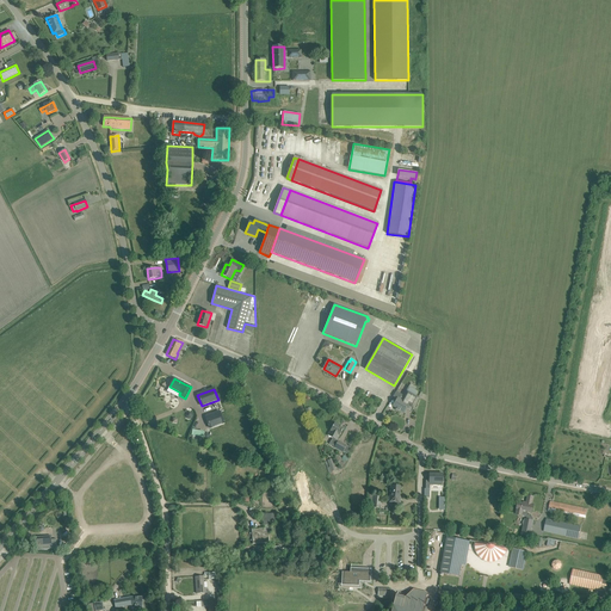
[(396,401),(393,406),(397,408),(396,411),(403,414),(405,412),(406,409),(407,408),(408,405),(413,408),(417,403),(419,397),(417,396),(407,390),(405,396),(403,396),(405,397),(402,401),(397,399),(396,401)]
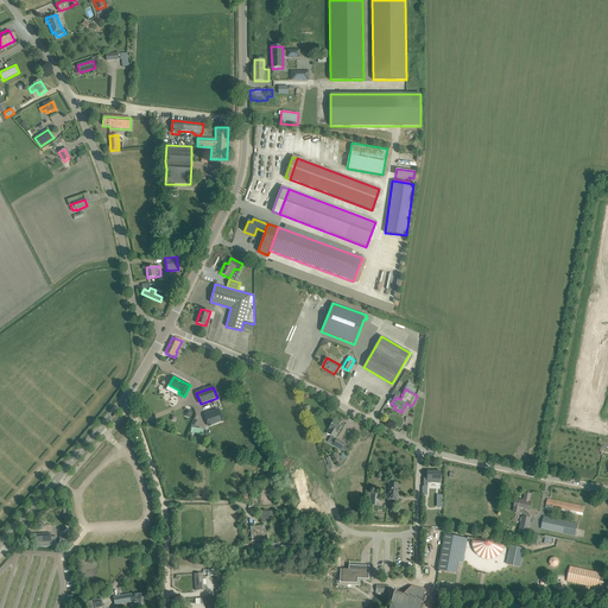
[(219,410),(204,415),(209,426),(223,420),(219,410)]
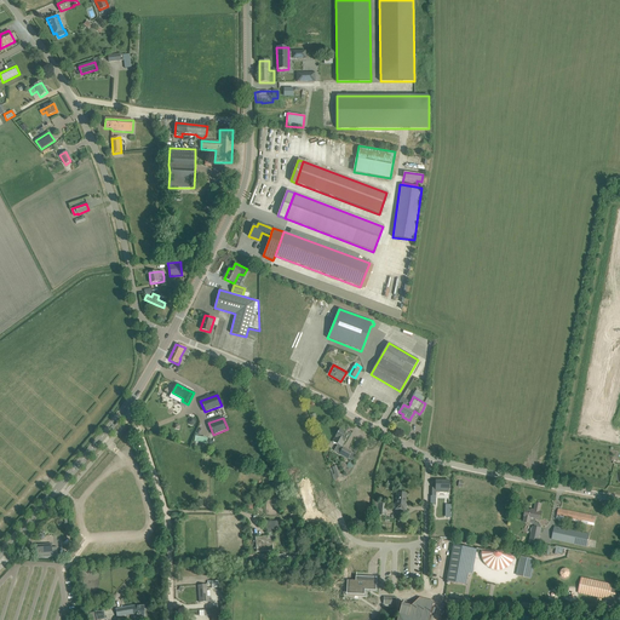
[(339,430),(338,432),(337,435),(336,437),(332,442),(342,447),(349,435),(339,430)]
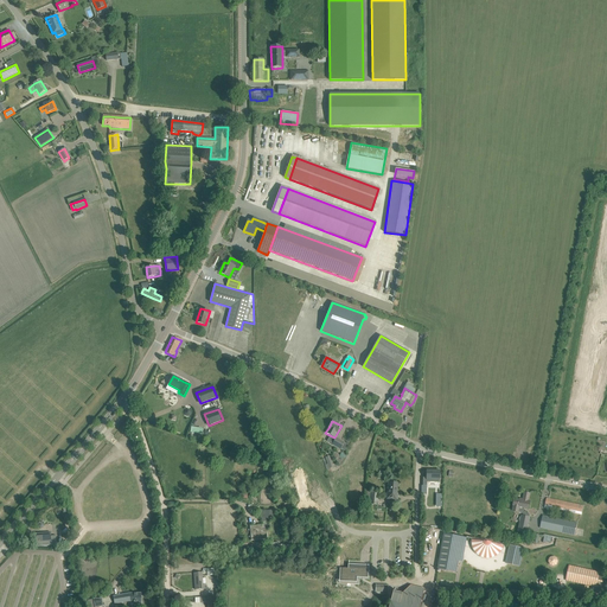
[(332,445),(340,449),(344,442),(336,438),(332,445)]
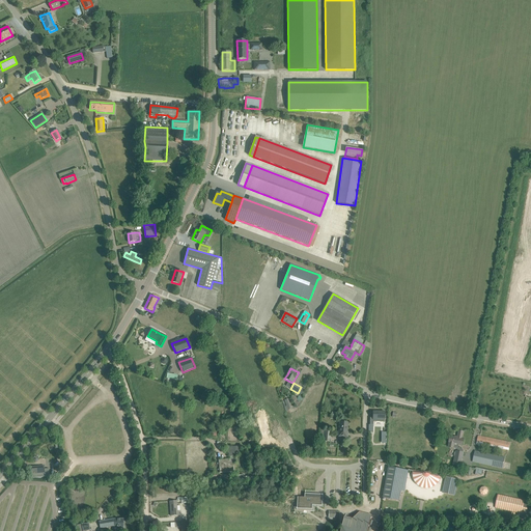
[(371,415),(371,422),(374,422),(374,419),(382,419),(382,424),(386,425),(387,417),(385,416),(385,409),(374,409),(374,415),(371,415)]
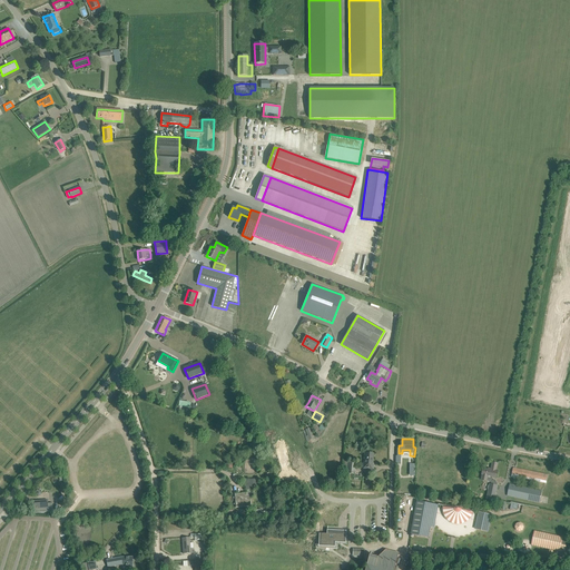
[(374,453),(369,453),(364,453),(362,469),(373,470),(374,464),(373,463),(374,453)]
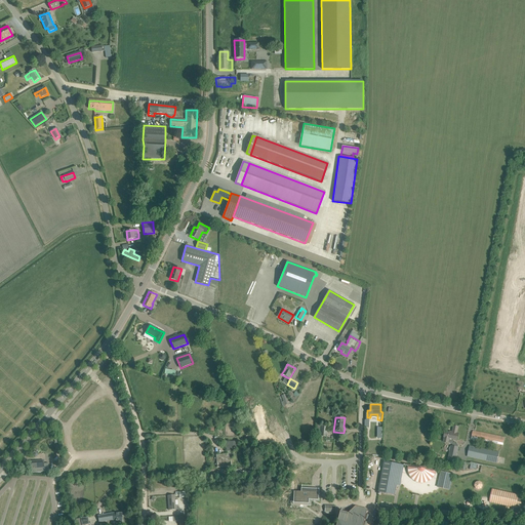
[(317,436),(327,437),(328,426),(318,425),(317,436)]
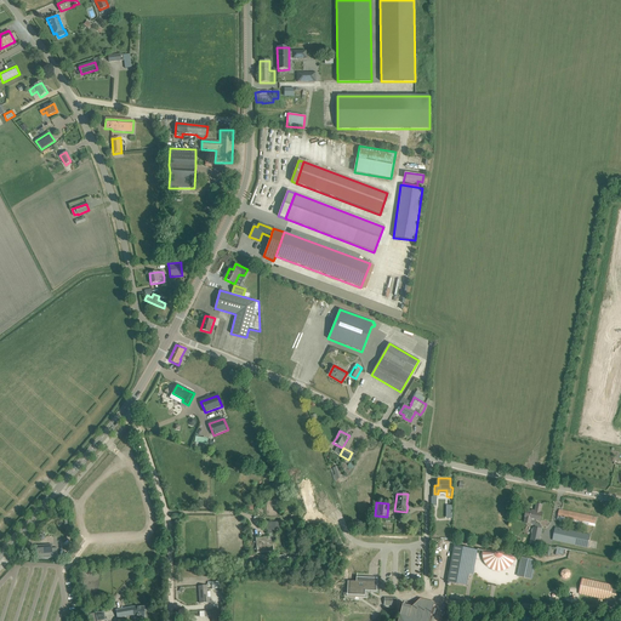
[(535,513),(527,511),(525,517),(527,517),(525,523),(536,525),(535,528),(534,528),(534,529),(533,529),(533,530),(531,531),(531,533),(531,534),(533,534),(531,543),(539,545),(540,537),(541,537),(542,529),(541,529),(542,527),(540,524),(536,523),(536,519),(541,520),(542,513),(541,512),(542,505),(536,503),(535,513)]
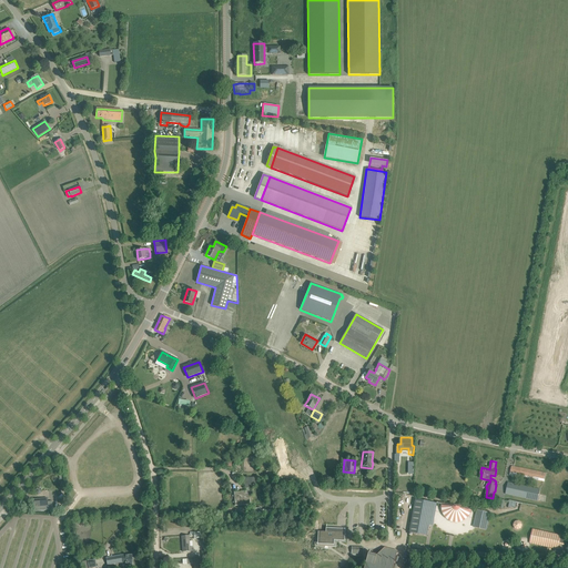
[(545,482),(546,474),(511,466),(509,475),(545,482)]
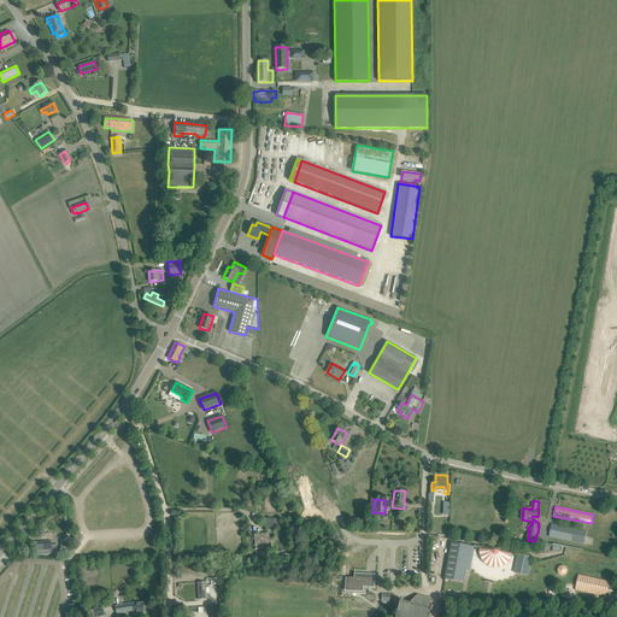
[(277,518),(265,519),(266,530),(266,534),(260,534),(254,535),(256,550),(271,548),(270,530),(275,529),(274,526),(278,526),(277,518)]
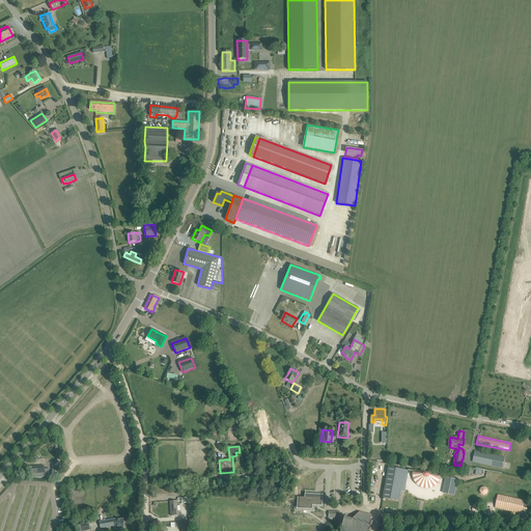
[(472,463),(503,469),(505,457),(474,451),(472,463)]
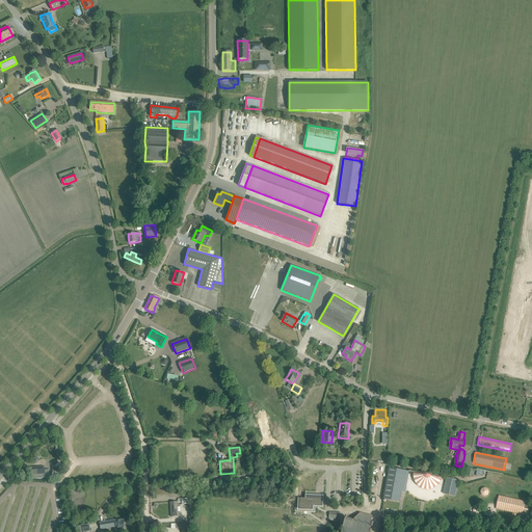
[(245,476),(235,476),(235,478),(235,481),(256,481),(255,480),(259,480),(258,473),(258,472),(257,462),(256,462),(254,462),(253,462),(254,474),(255,474),(255,476),(255,477),(245,477),(245,476)]
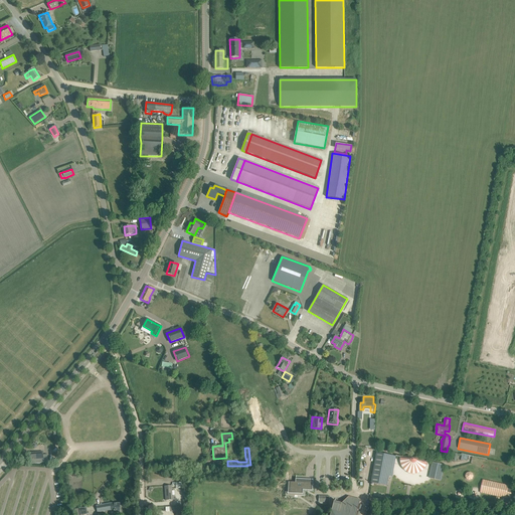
[(31,464),(47,462),(47,459),(56,458),(55,451),(47,452),(47,455),(43,455),(43,452),(30,453),(31,464)]
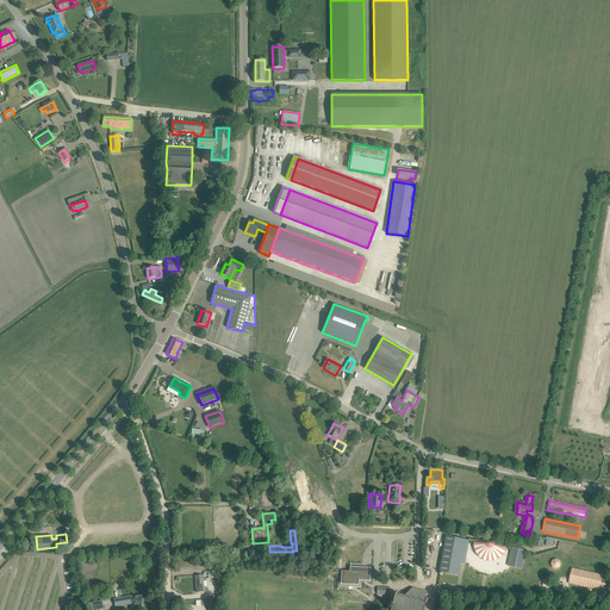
[(459,576),(466,540),(447,536),(440,572),(459,576)]
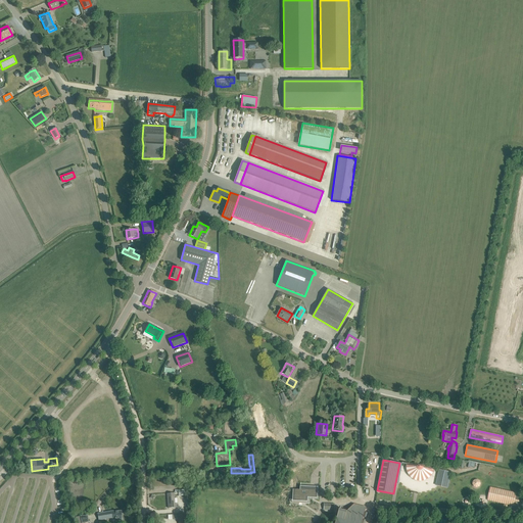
[(434,469),(407,463),(407,467),(408,472),(410,476),(414,479),(419,480),(424,480),(429,477),(432,474),(434,469)]
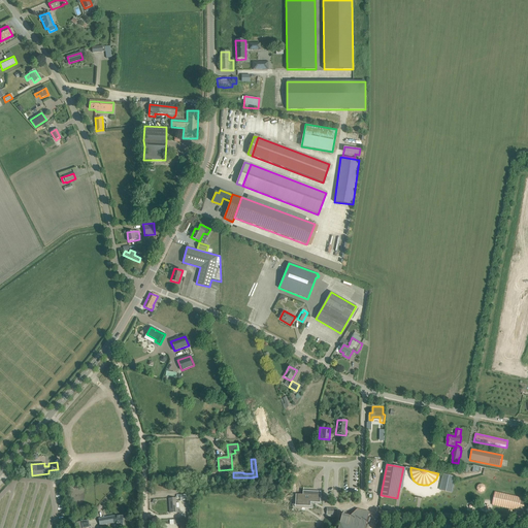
[(456,477),(443,474),(439,490),(453,493),(456,477)]
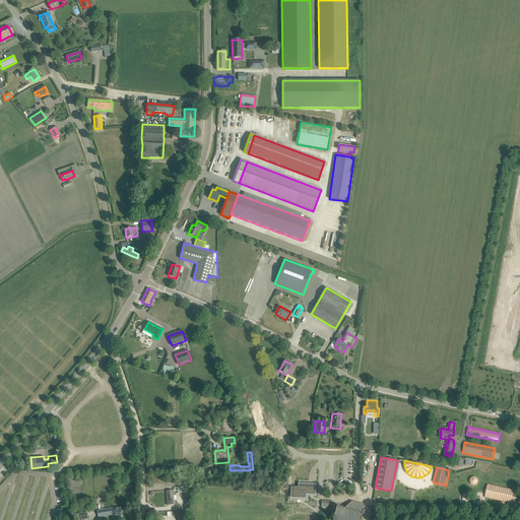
[(471,485),(473,486),(476,485),(478,484),(479,482),(479,480),(478,478),(476,476),(474,475),(472,476),(470,477),(469,479),(469,481),(470,484),(471,485)]
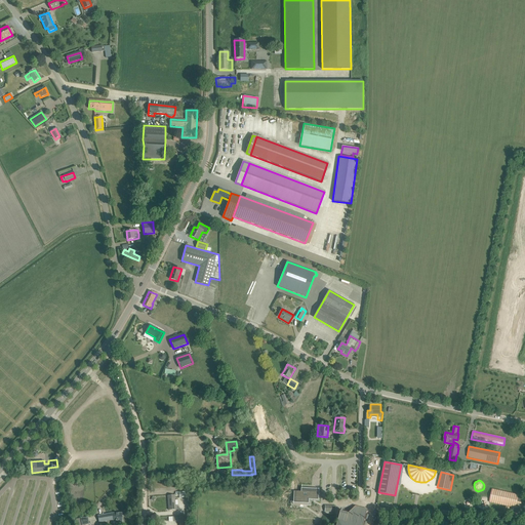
[(295,491),(294,498),(296,498),(300,498),(300,502),(300,505),(308,506),(308,503),(308,498),(317,499),(318,494),(312,494),(312,489),(304,489),(304,492),(300,491),(295,491)]
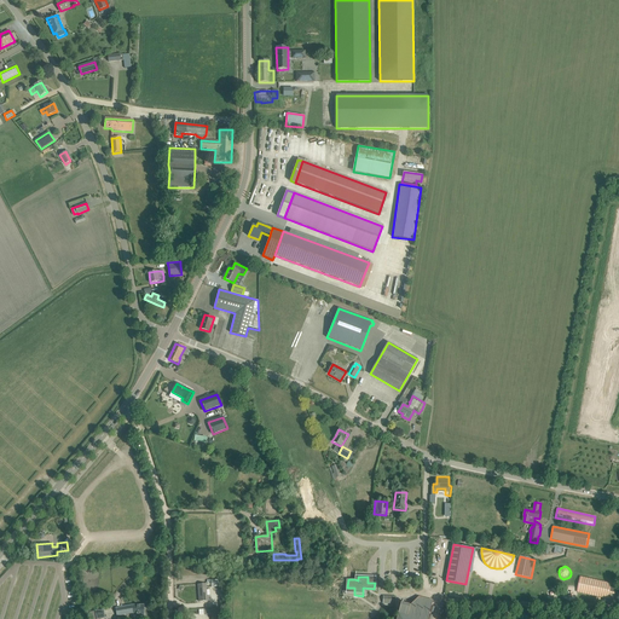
[(612,583),(580,577),(577,591),(608,599),(612,583)]
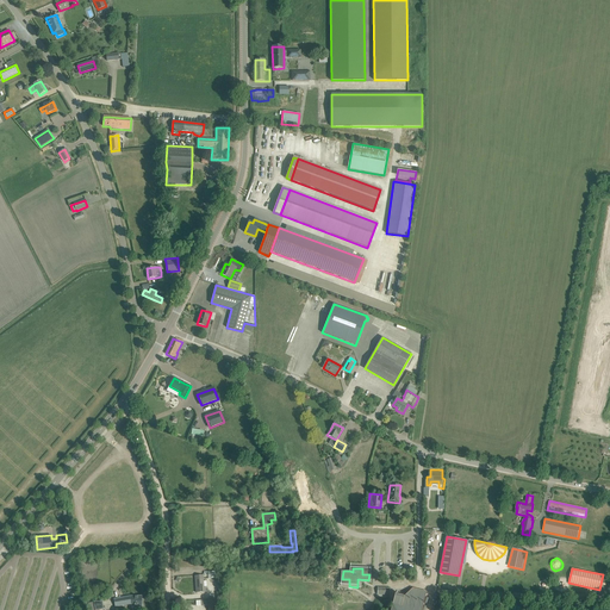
[(203,576),(195,576),(197,593),(205,592),(205,587),(204,587),(203,576)]
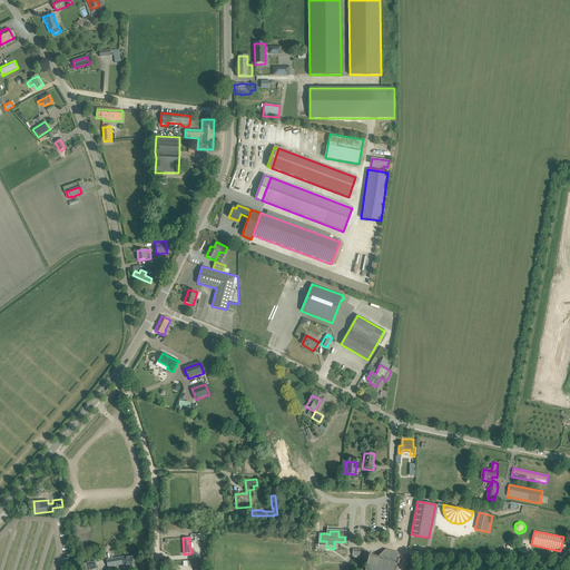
[(510,552),(512,551),(513,549),(513,548),(513,546),(511,543),(510,543),(508,543),(505,544),(504,546),(504,548),(504,550),(507,552),(508,552),(510,552)]
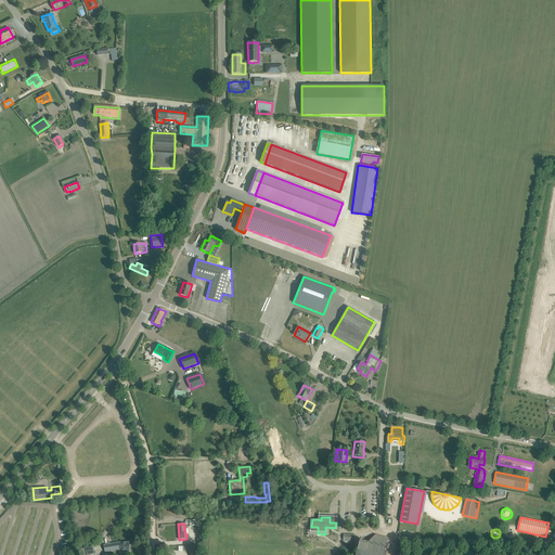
[(383,554),(387,540),(374,537),(366,543),(359,541),(355,554),(383,554)]
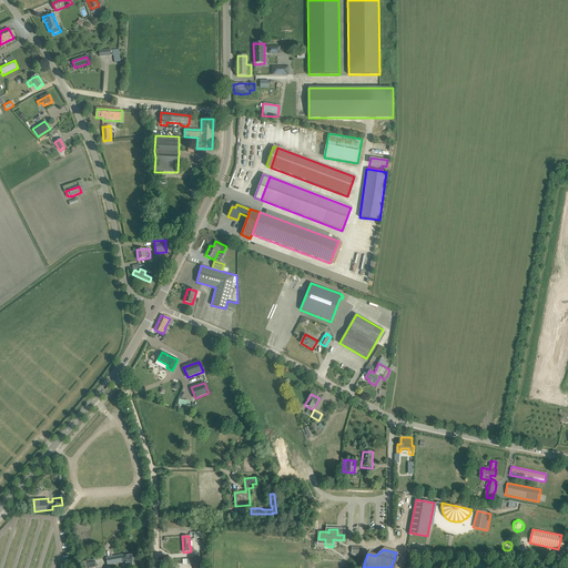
[(121,555),(107,558),(108,566),(122,563),(122,565),(125,565),(129,566),(132,567),(132,555),(121,555)]
